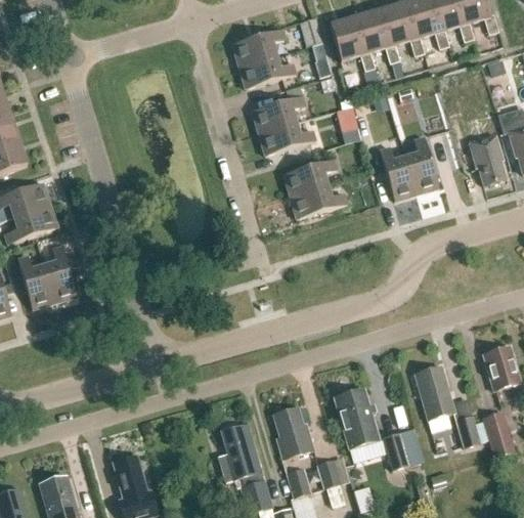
[(411,0),(404,2),(415,39),(420,37),(434,33),(439,48),(448,45),(444,30),(440,31),(431,0),(411,0)]
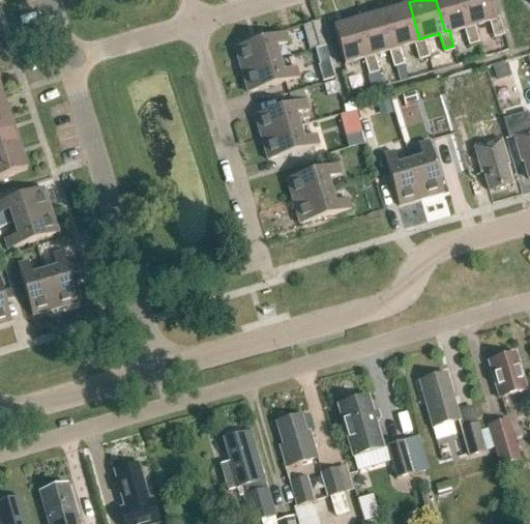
[(436,0),(445,31),(449,30),(464,26),(469,41),(478,38),(474,23),(470,24),(463,0),(436,0)]
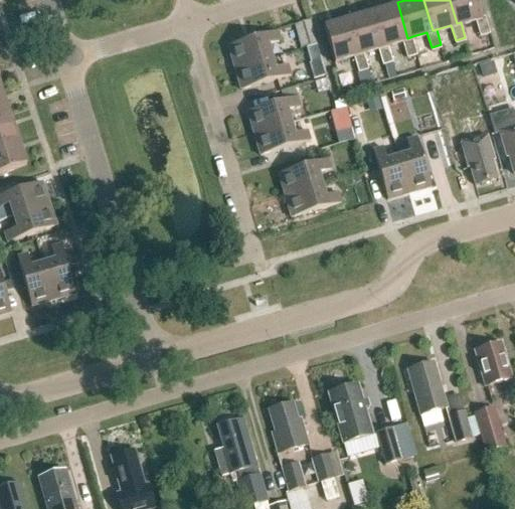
[(450,0),(457,23),(461,22),(476,18),(480,33),(490,30),(485,13),(481,14),(477,0),(450,0)]
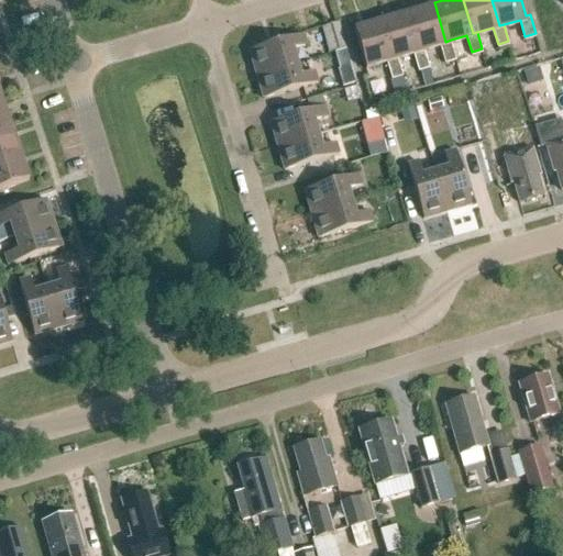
[(455,56),(451,40),(445,42),(434,2),(408,10),(419,49),(423,48),(440,43),(444,59),(455,56)]
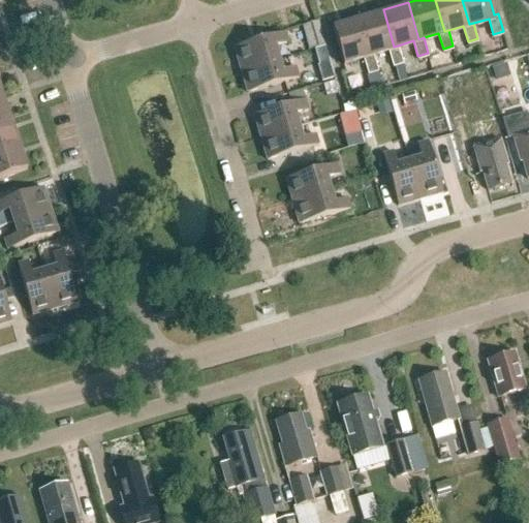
[(383,9),(358,17),(369,54),(373,53),(389,48),(393,63),(403,60),(398,45),(394,47),(383,9)]
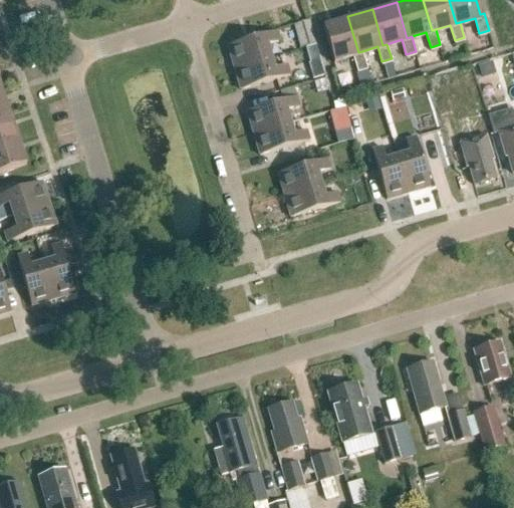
[(358,52),(347,16),(323,23),(333,59),(353,53),(357,68),(367,66),(362,51),(358,52)]
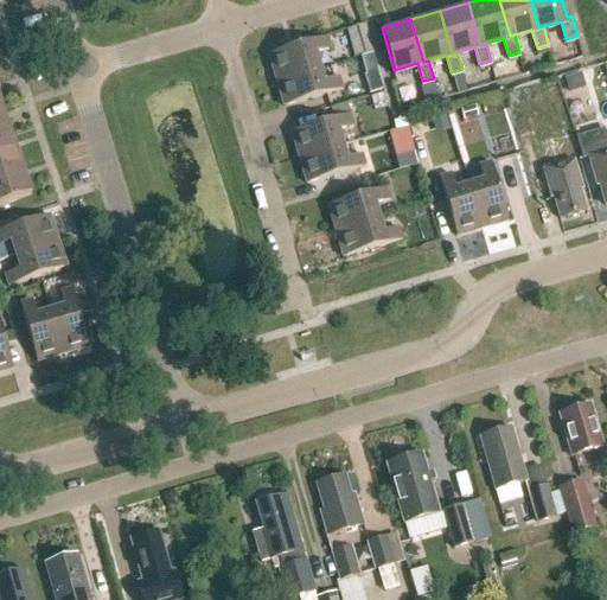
[(355,52),(374,46),(365,20),(346,25),(355,52)]
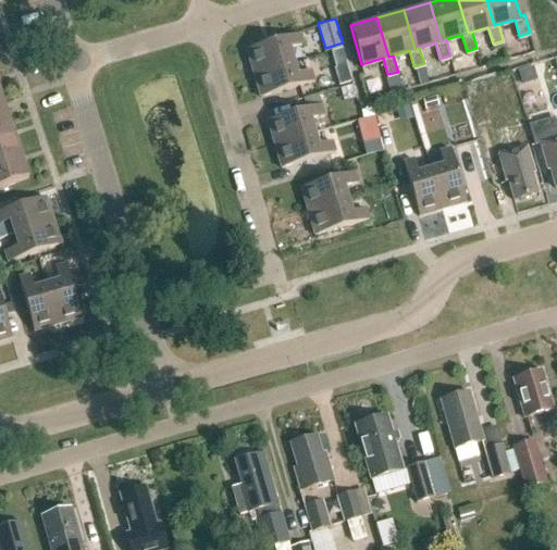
[(254,70),(293,59),(288,45),(304,40),(300,30),(247,46),(254,70)]
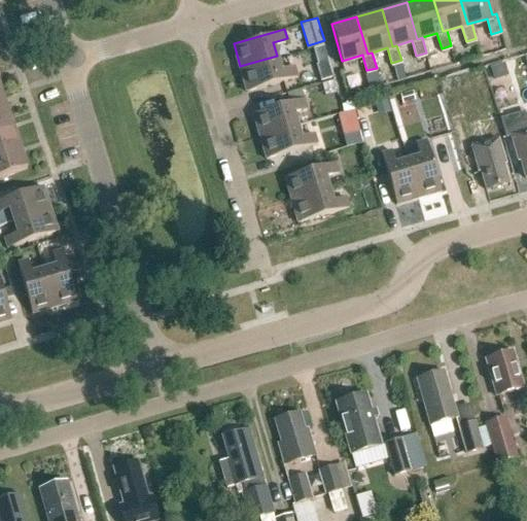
[(277,56),(240,66),(246,89),(297,73),(294,64),(280,68),(277,56)]
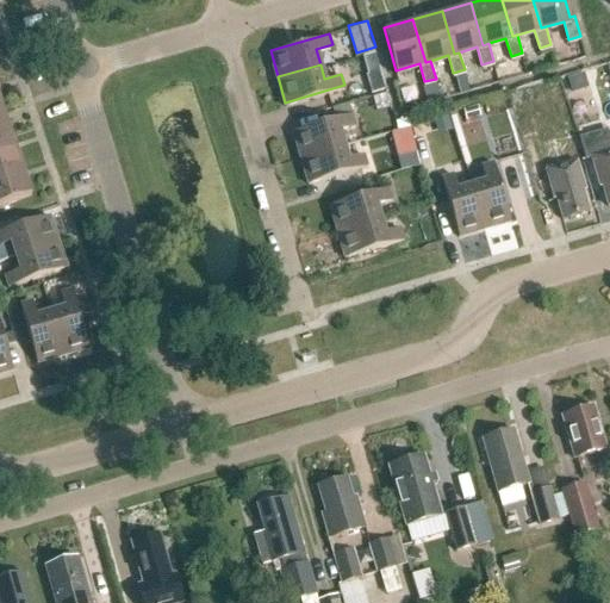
[(582,69),(566,74),(570,87),(586,82),(582,69)]
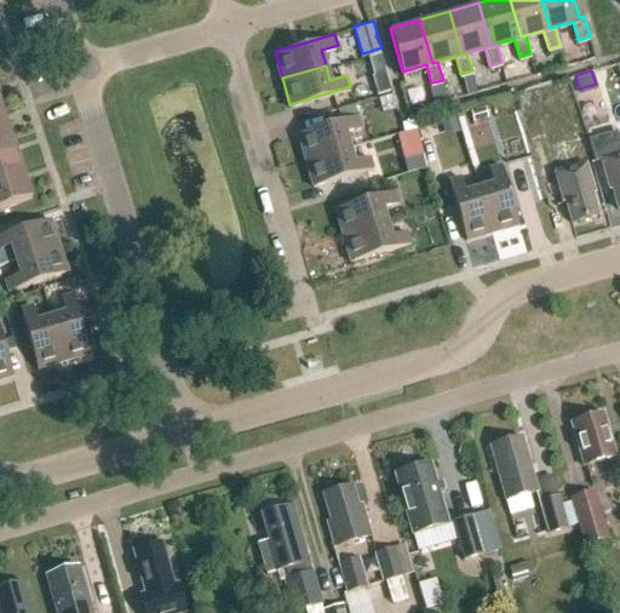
[(361,98),(338,106),(342,118),(357,113),(365,110),(361,98)]
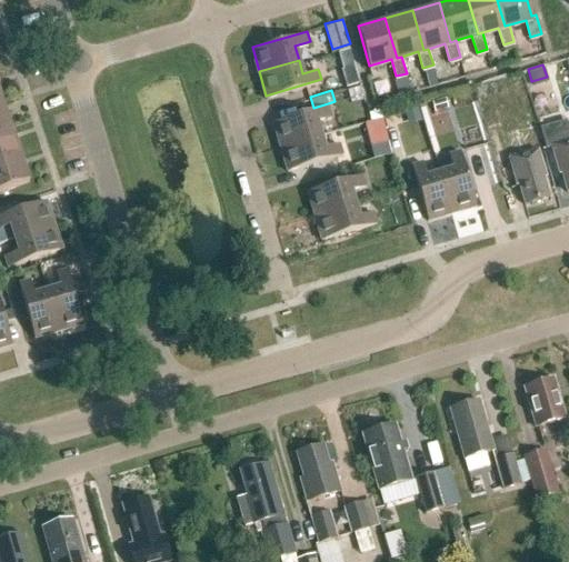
[(432,97),(435,107),(448,103),(446,93),(432,97)]
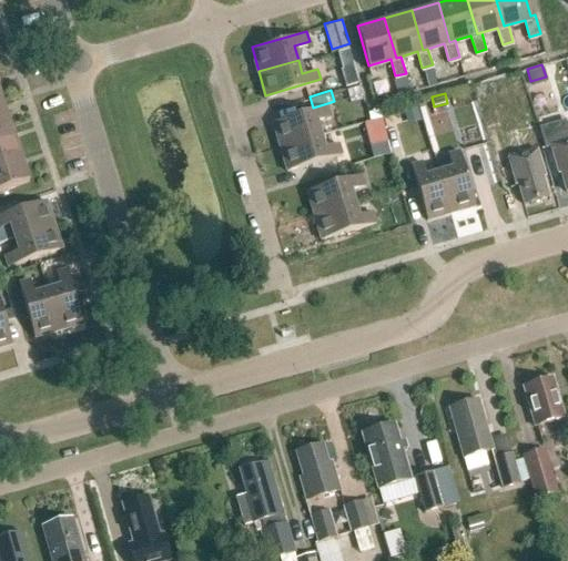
[(0,128),(11,124),(2,98),(0,98),(0,128)]
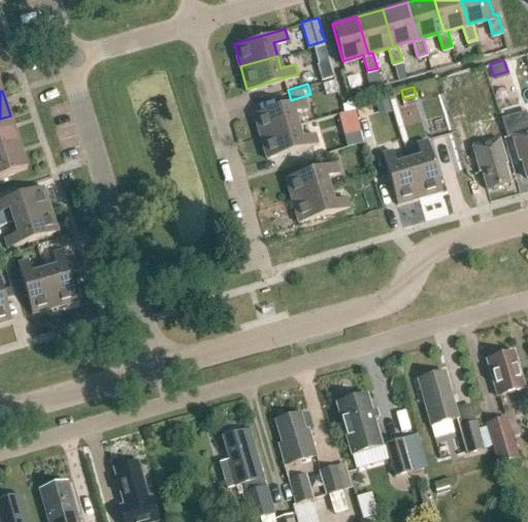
[(378,109),(390,106),(386,92),(374,95),(378,109)]
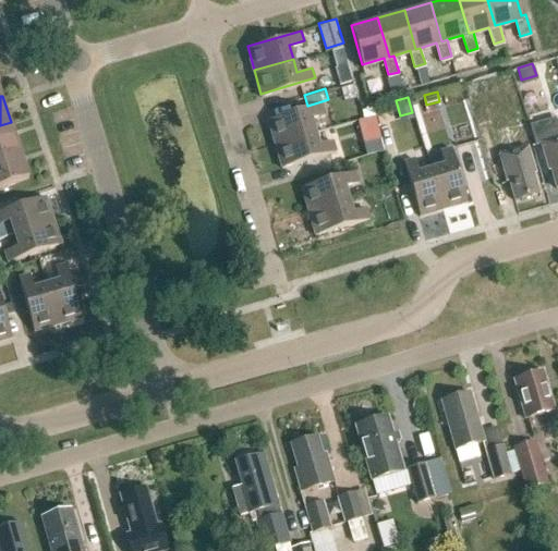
[(275,141),(314,130),(310,117),(325,112),(322,101),(307,106),(268,118),(275,141)]
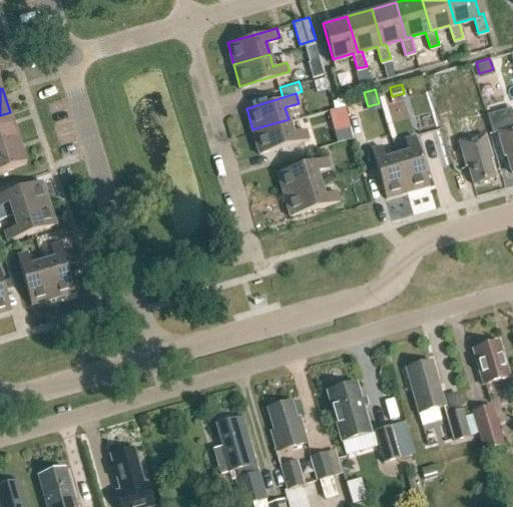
[(344,96),(333,99),(335,106),(346,103),(344,96)]
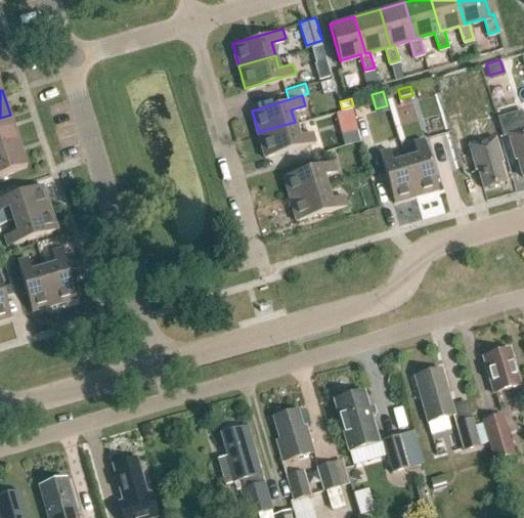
[(352,106),(336,111),(340,127),(356,122),(352,106)]
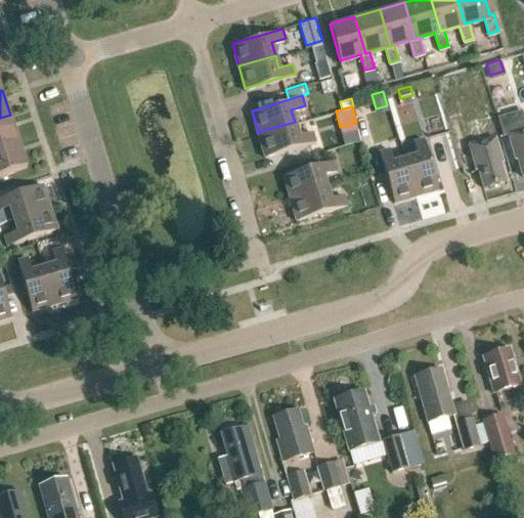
[(440,106),(428,109),(433,128),(444,125),(440,106)]
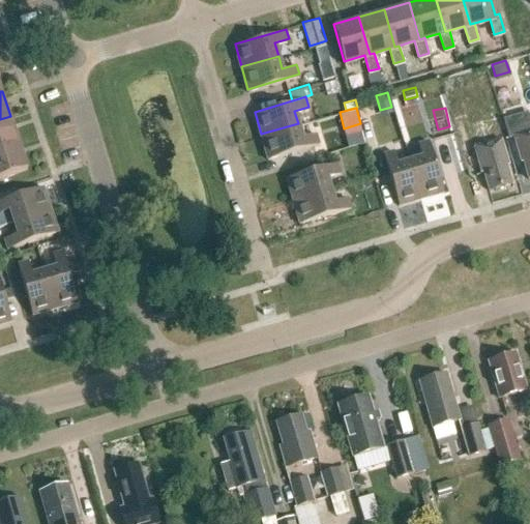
[(529,118),(527,109),(503,116),(508,135),(513,134),(521,157),(523,157),(528,175),(529,174),(529,118)]
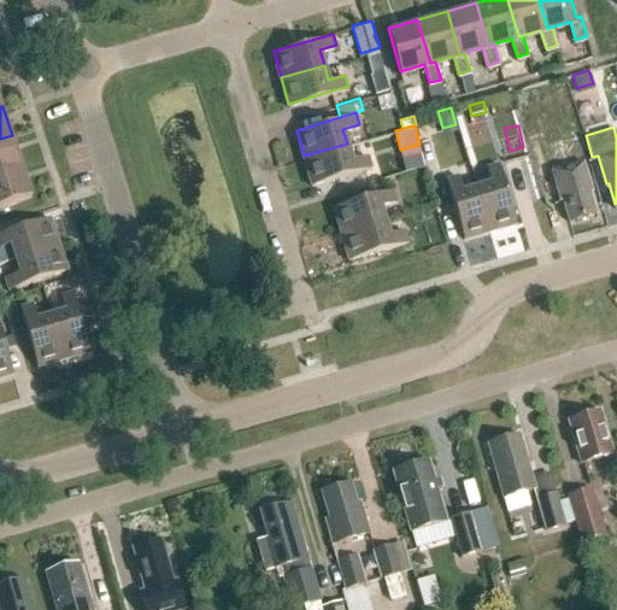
[(546,142),(542,129),(527,133),(538,171),(551,168),(560,197),(562,197),(569,217),(595,210),(589,188),(592,188),(583,158),(568,163),(562,139),(546,142)]
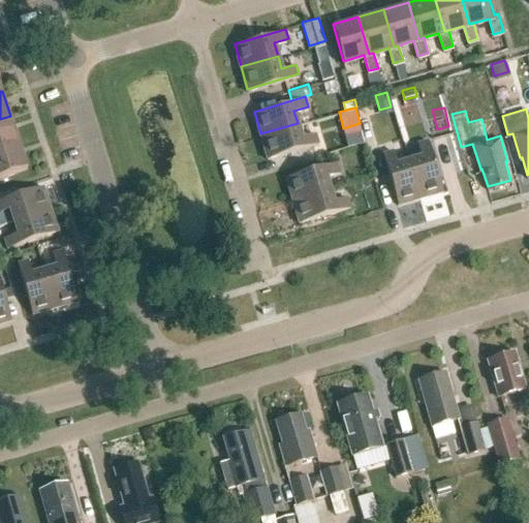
[(0,146),(19,141),(10,116),(0,119),(0,146)]
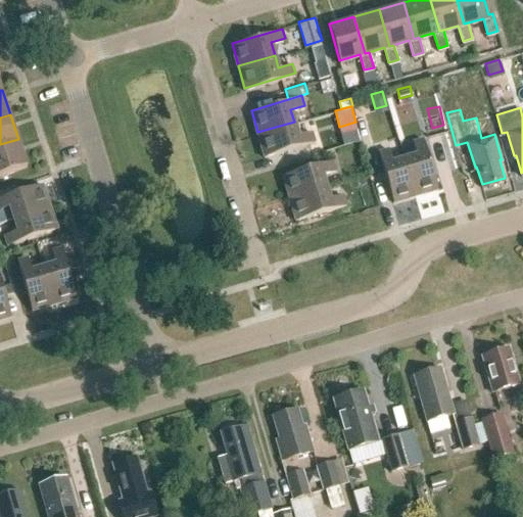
[(294,122),(257,132),(265,154),(315,140),(312,130),(297,134),(294,122)]
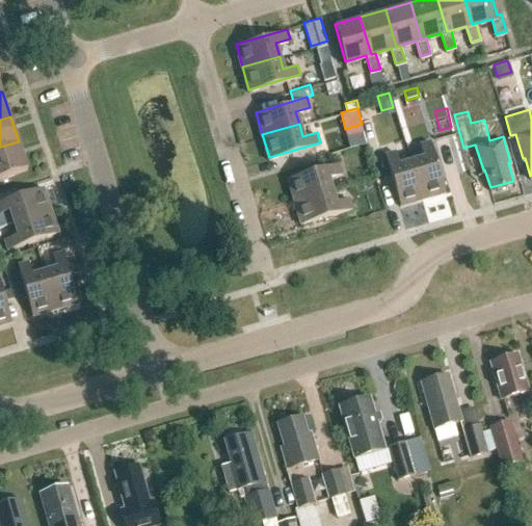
[(424,155),(411,159),(422,196),(445,189),(429,138),(420,141),(424,155)]
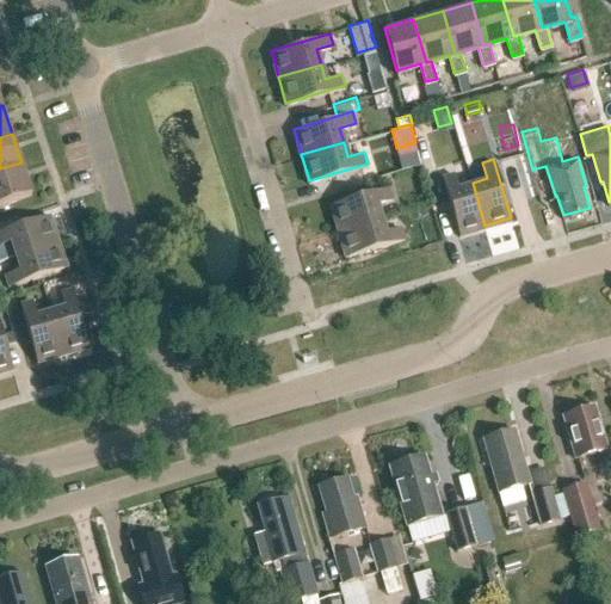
[(0,168),(0,201),(31,191),(22,162),(0,168)]
